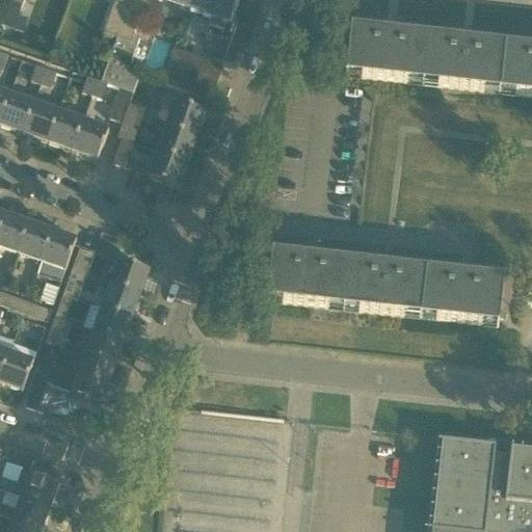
[(143,0),(142,3),(149,12),(145,21),(157,25),(164,4),(187,12),(191,0),(143,0)]
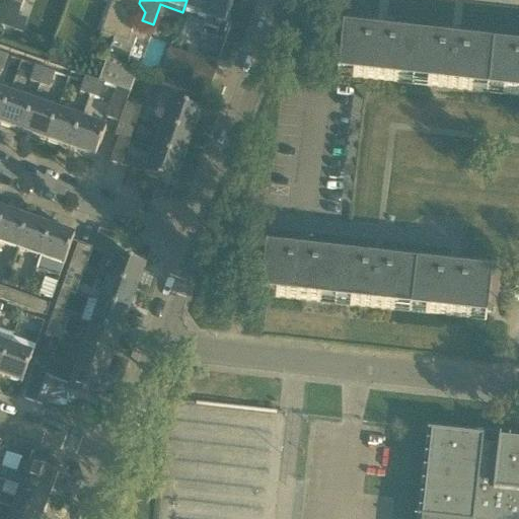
[(200,36),(224,46),(231,25),(225,24),(233,0),(187,0),(182,12),(206,20),(200,36)]
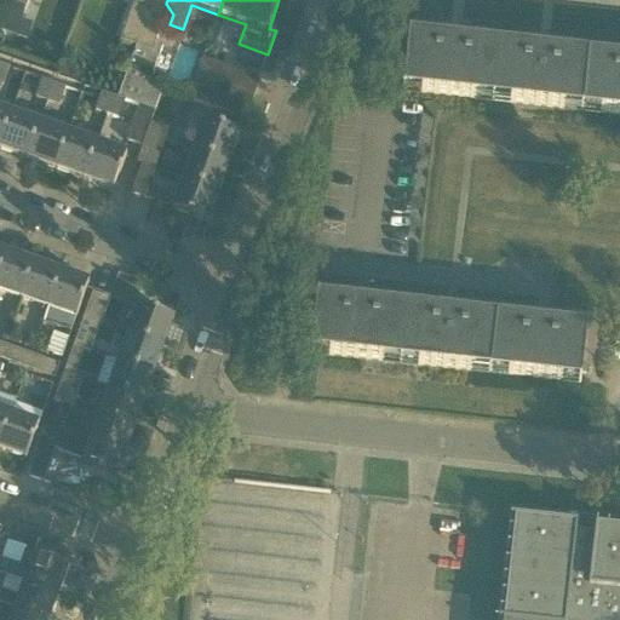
[(11,3),(6,13),(23,18),(27,7),(11,3)]
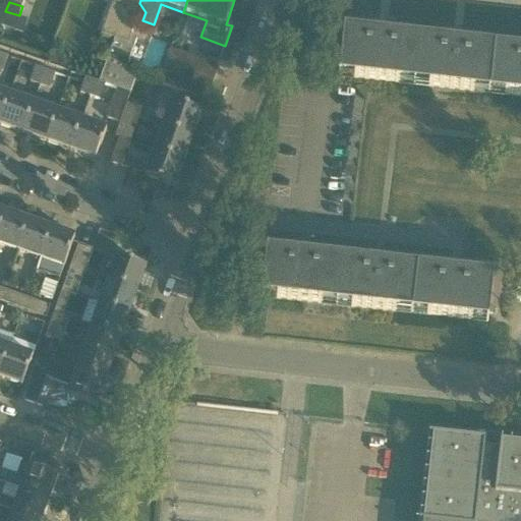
[(101,35),(103,36),(114,40),(125,9),(112,4),(101,35)]
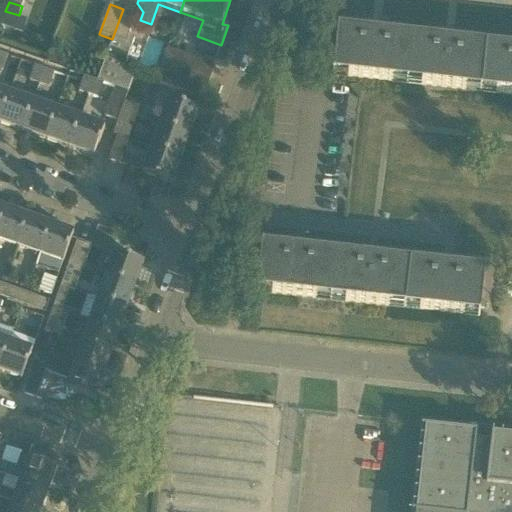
[(102,84),(114,88),(128,93),(133,76),(128,74),(125,65),(134,39),(128,37),(136,13),(123,9),(112,39),(110,43),(97,81),(102,84)]
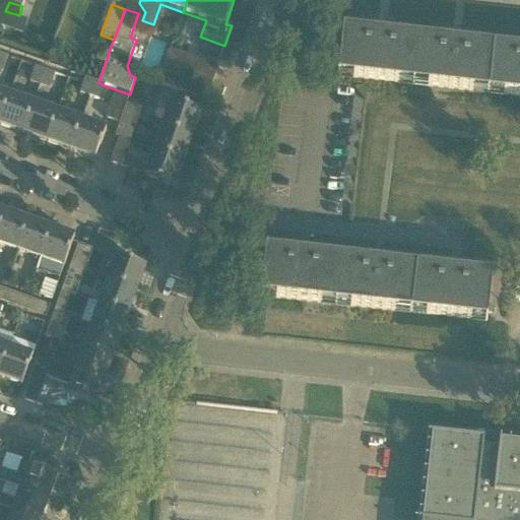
[(337,76),(413,85),(418,39),(342,30),(337,76)]
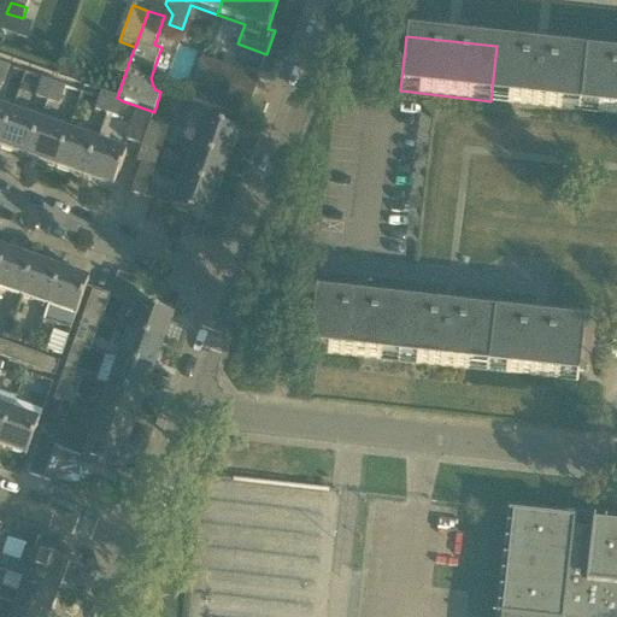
[(585,56),(546,52),(497,46),(491,101),(579,111),(585,56)]
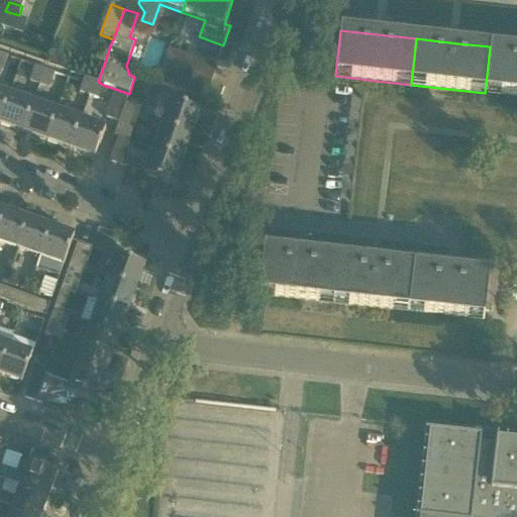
[(485,93),(516,96),(516,49),(490,46),(485,93)]
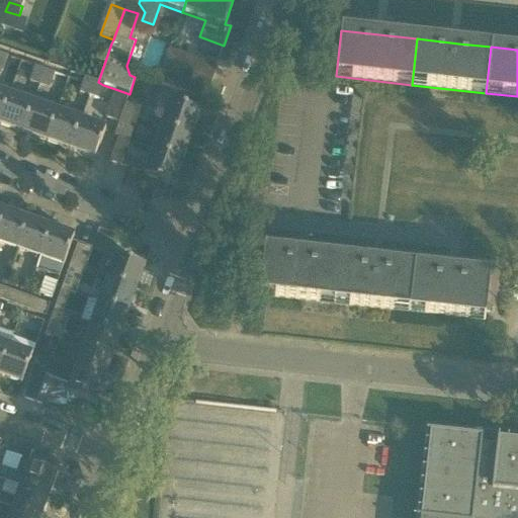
[(157,84),(203,101),(216,67),(169,51),(157,84)]
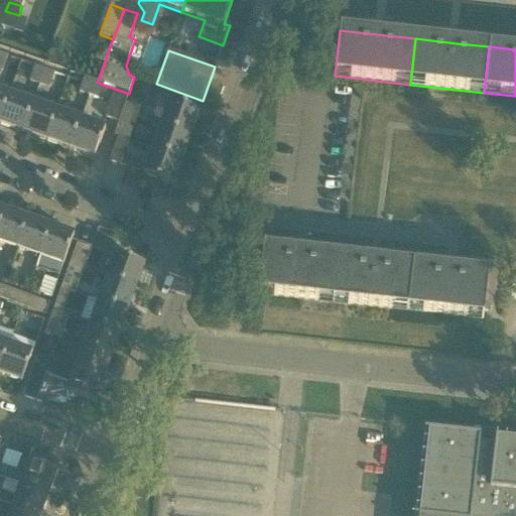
[(39,86),(44,70),(34,67),(29,83),(39,86)]
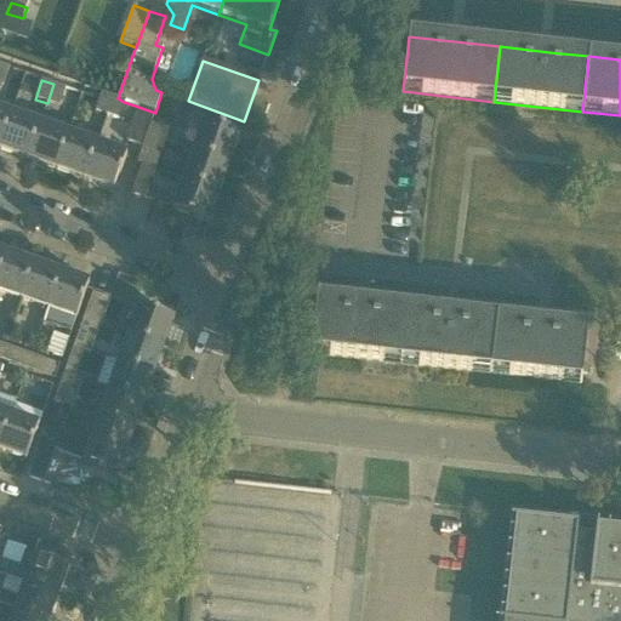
[(47,103),(58,107),(64,87),(53,84),(47,103)]
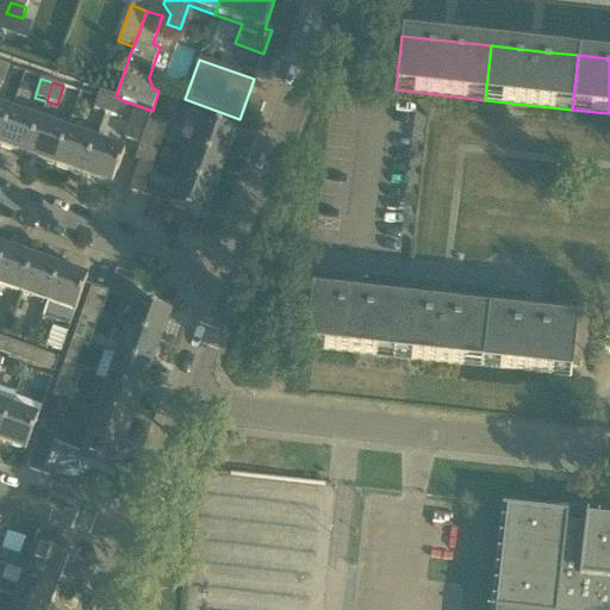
[(93,110),(105,114),(111,95),(99,92),(93,110)]
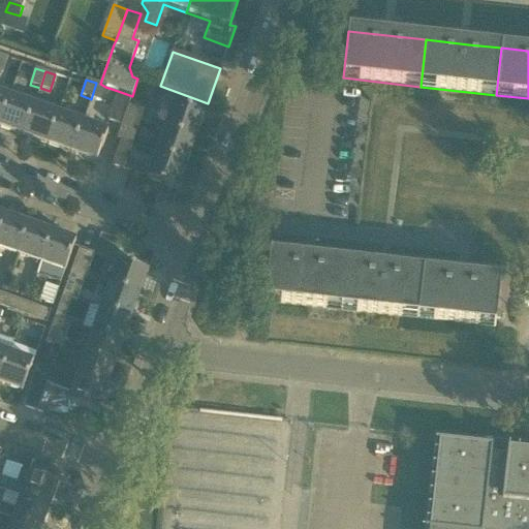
[(91,99),(100,102),(105,87),(100,84),(100,85),(96,83),(91,99)]
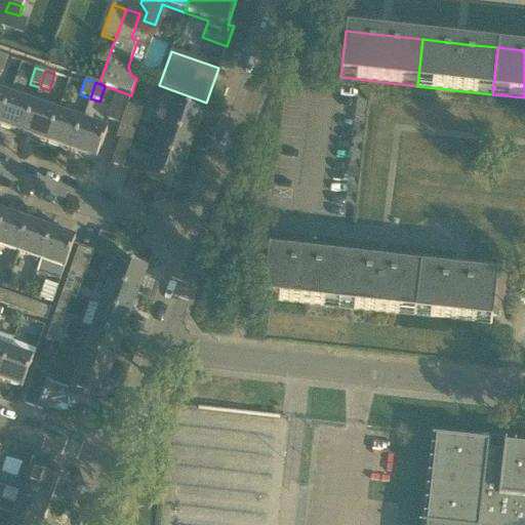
[(106,120),(120,125),(123,115),(127,105),(131,95),(117,90),(106,120)]
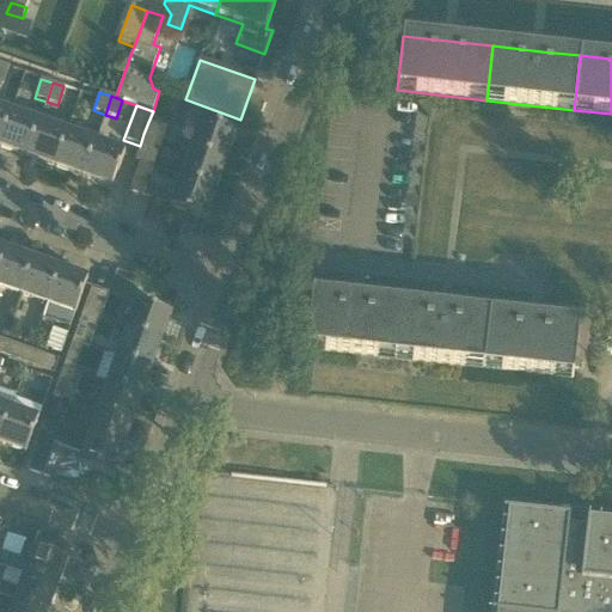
[(0,142),(11,114),(0,109),(0,142)]
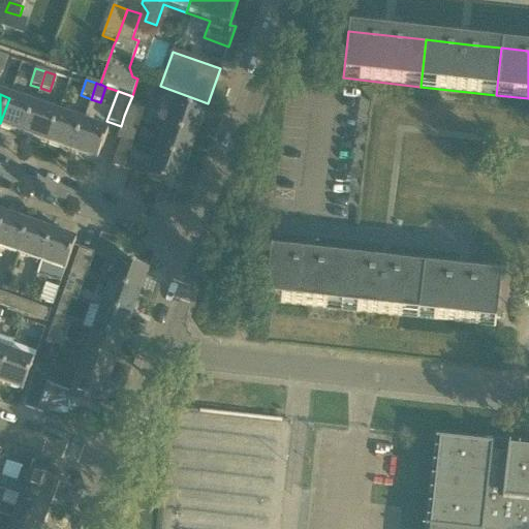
[(0,123),(0,128),(23,136),(33,106),(9,98),(0,123)]
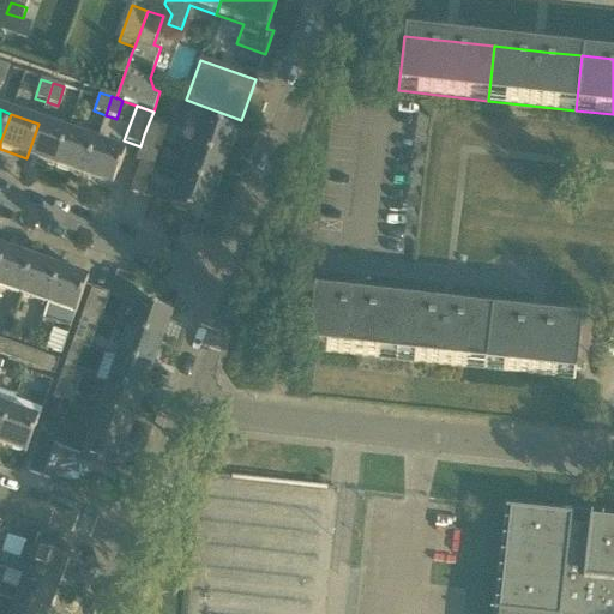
[(192,151),(226,163),(236,134),(221,128),(203,121),(192,151)]
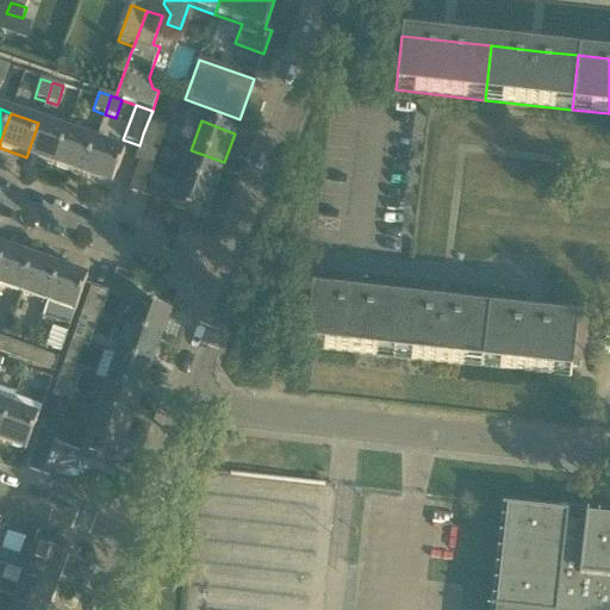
[(143,134),(162,139),(166,129),(148,122),(143,134)]
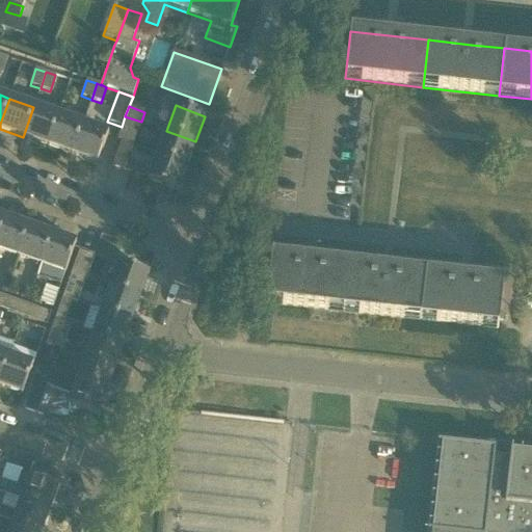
[(58,115),(33,107),(23,137),(47,145),(58,115)]
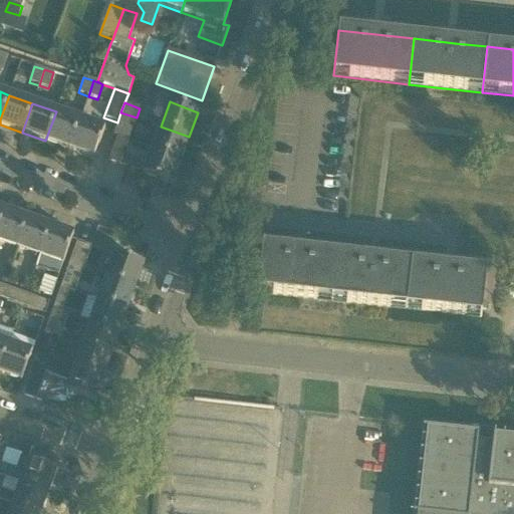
[(45,141),(69,149),(79,120),(56,111),(45,141)]
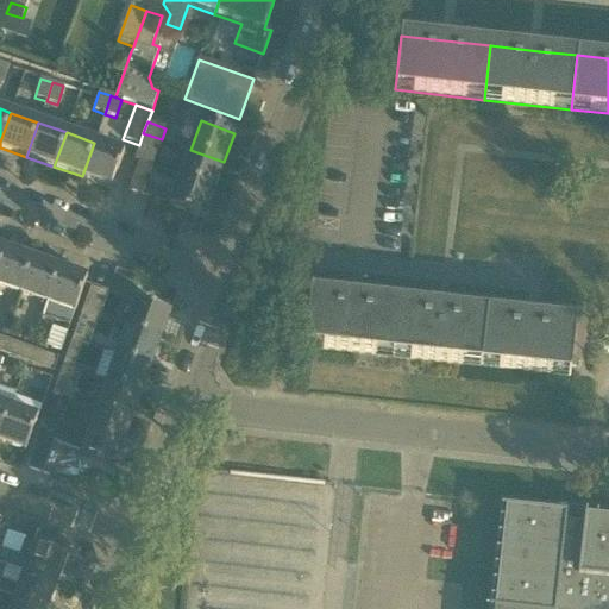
[(162,139),(143,133),(139,145),(157,151),(162,139)]
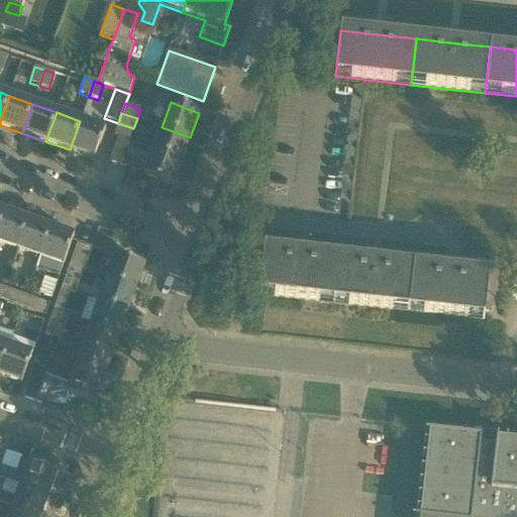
[(105,129),(80,121),(70,149),(94,159),(98,145),(99,146),(105,129)]
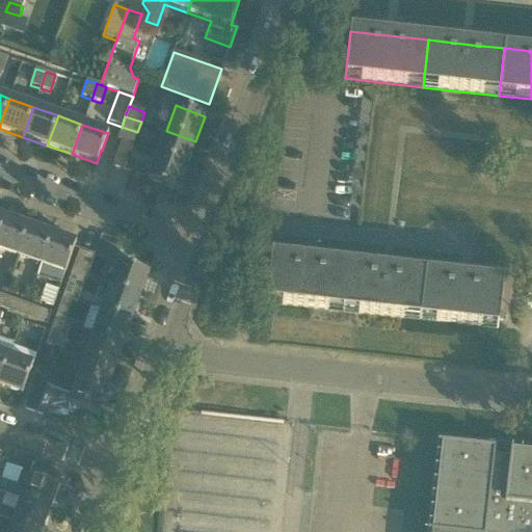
[(187,166),(195,141),(166,131),(157,156),(187,166)]
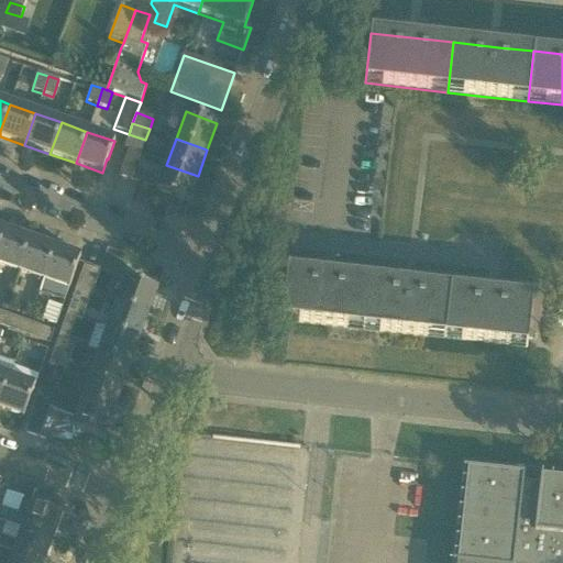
[(140,155),(128,151),(119,177),(131,181),(140,155)]
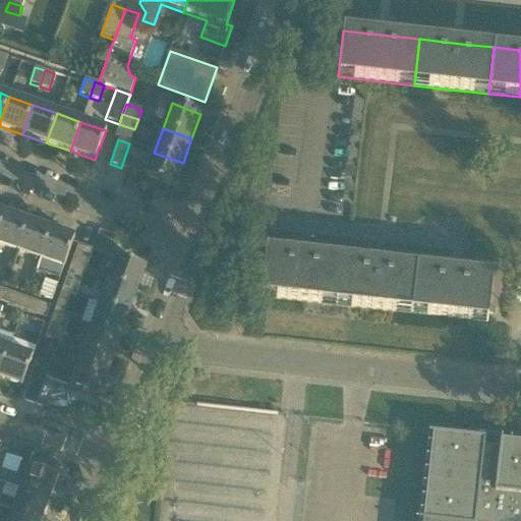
[(154,153),(145,177),(161,183),(162,182),(174,187),(183,163),(154,153)]
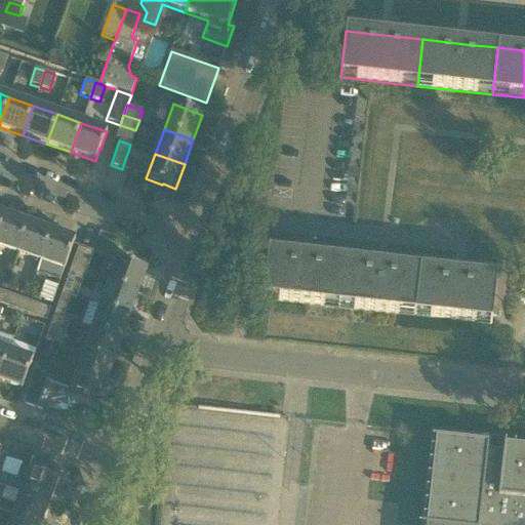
[(0,228),(0,247),(17,253),(28,224),(4,215),(0,228)]
